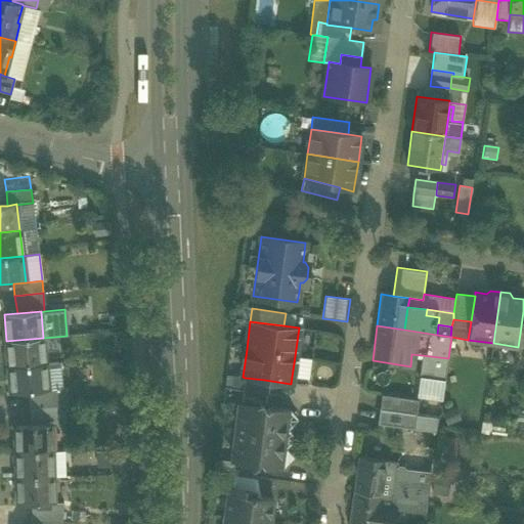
[(6,341),(8,366),(45,363),(43,338),(6,341)]
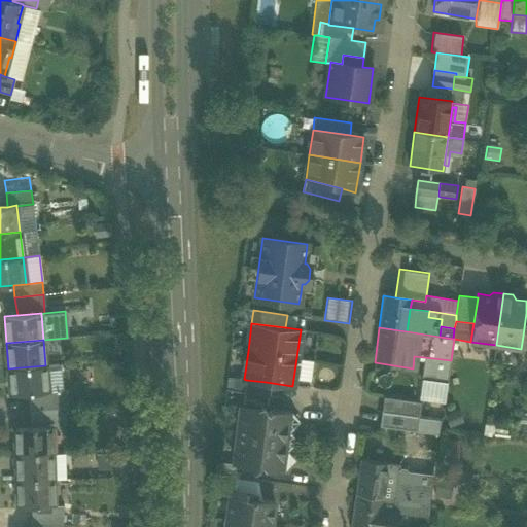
[(448,383),(451,360),(424,357),(421,379),(448,383)]
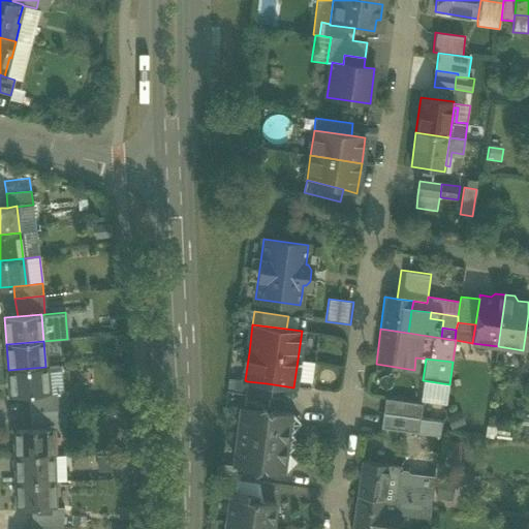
[(61,365),(45,367),(48,393),(63,392),(61,365)]
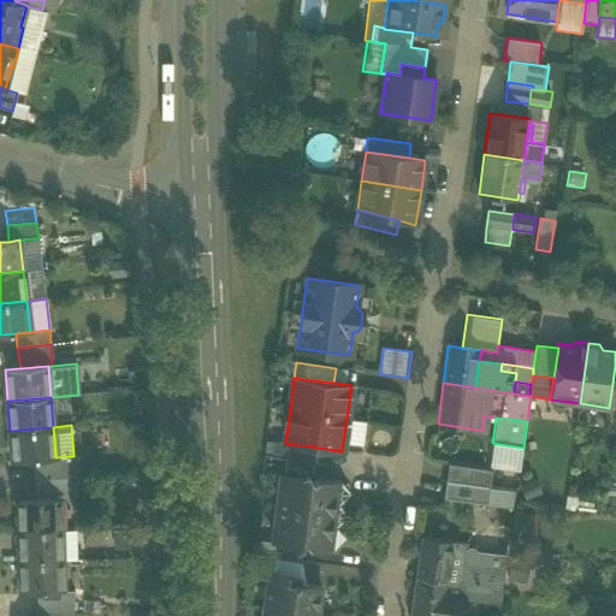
[(55,457),(53,427),(10,431),(12,462),(34,460),(55,458),(55,457)]
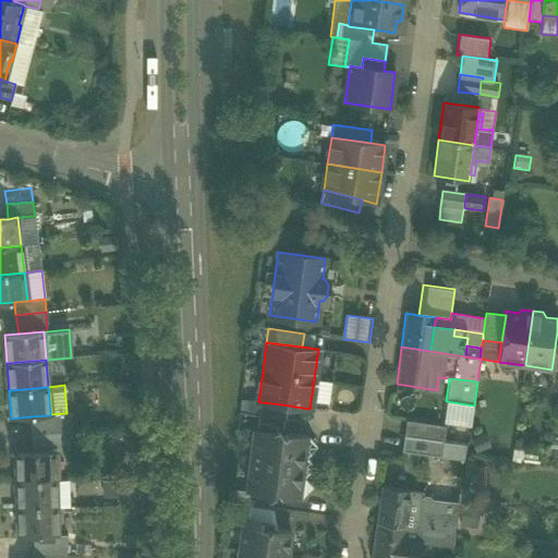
[(474,405),(446,401),(443,424),(471,427),(474,405)]
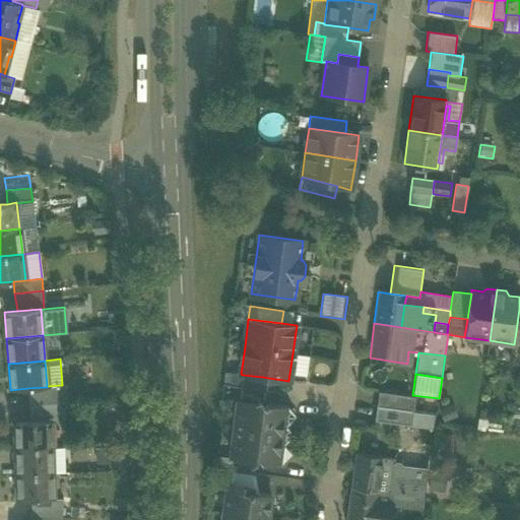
[(241,388),(264,391),(265,391),(267,381),(262,380),(262,377),(243,375),(241,388)]
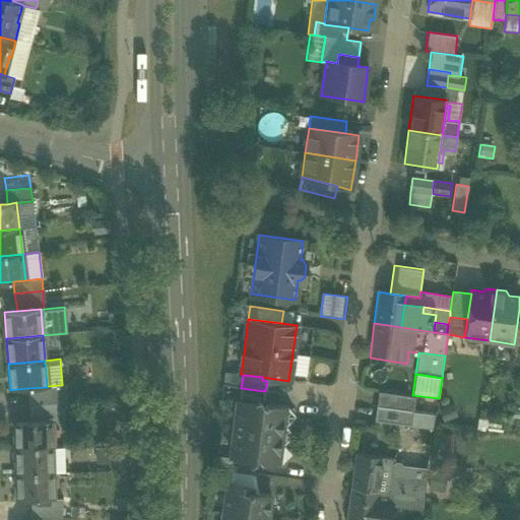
[(28,388),(29,404),(67,402),(66,385),(62,385),(47,386),(47,387),(28,388)]
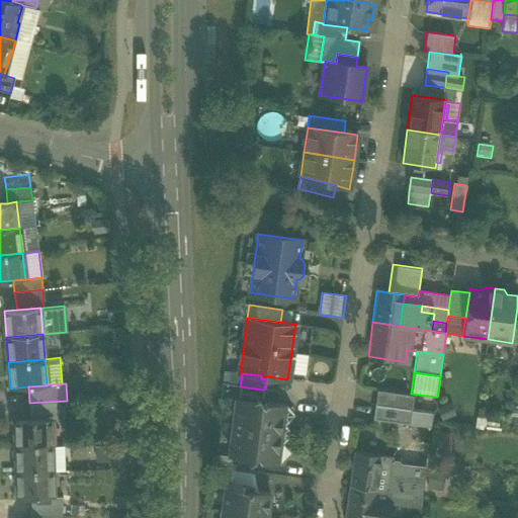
[(261,401),(263,390),(241,386),(239,398),(261,401)]
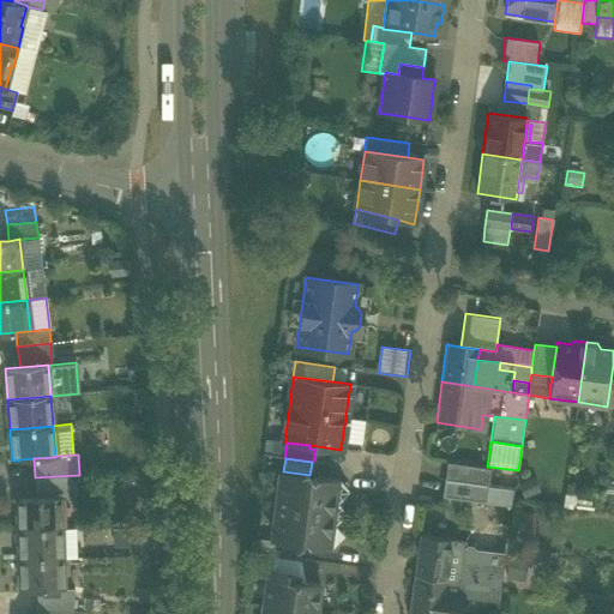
[(447,463),(445,481),(488,487),(489,469),(447,463)]
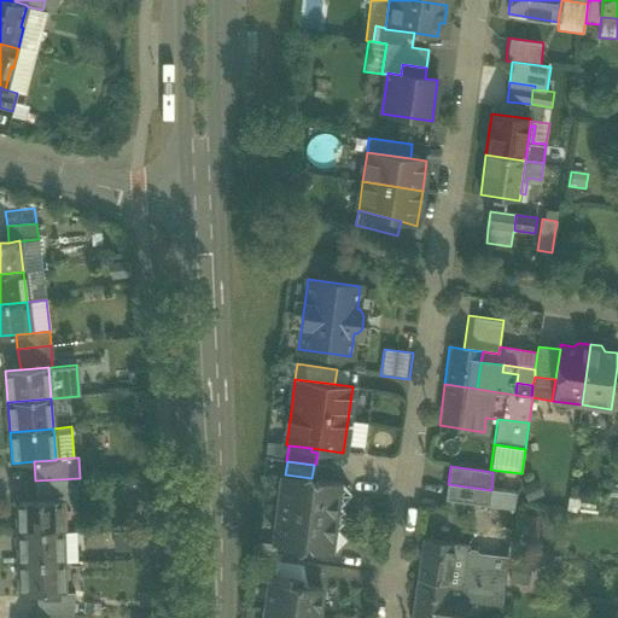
[(79,500),(80,478),(35,481),(35,501),(60,500),(79,500)]
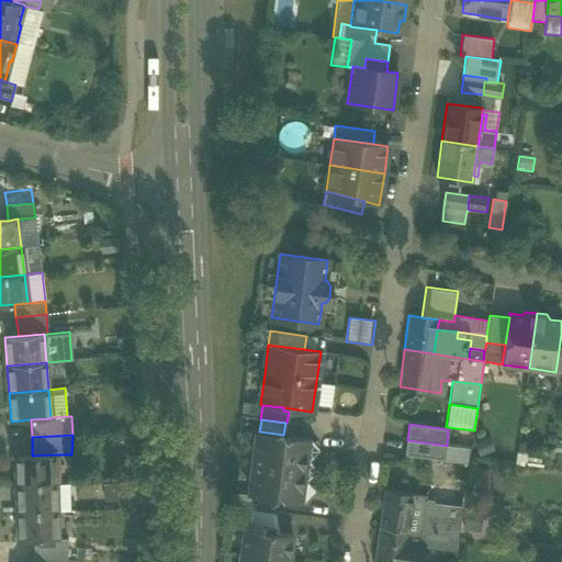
[(495,451),(489,436),(473,442),(480,458),(495,451)]
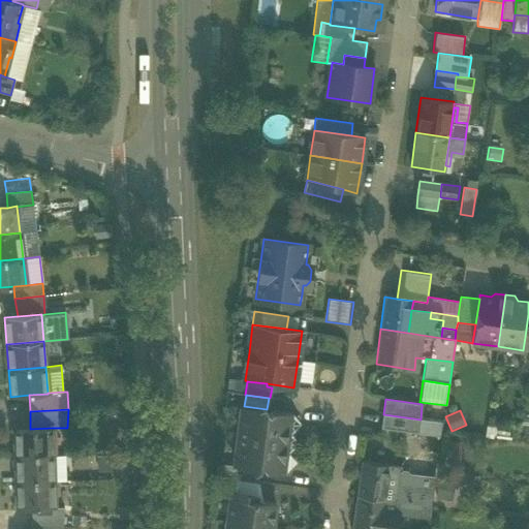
[(266,471),(285,473),(297,464),(288,453),(299,444),(290,434),(302,426),(292,413),(273,411),(269,414),(241,411),(235,463),(262,466),(266,471)]
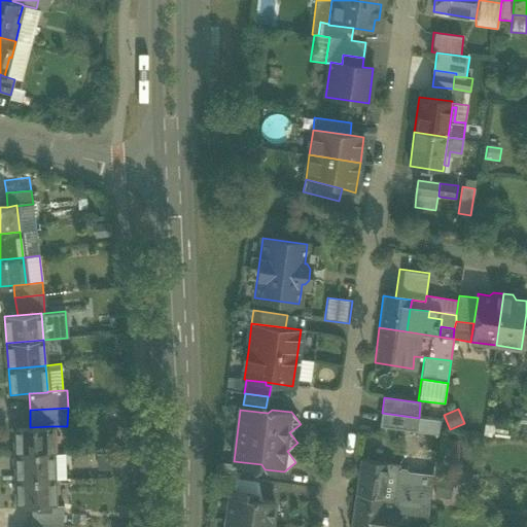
[(416,432),(419,418),(382,413),(380,427),(416,432)]
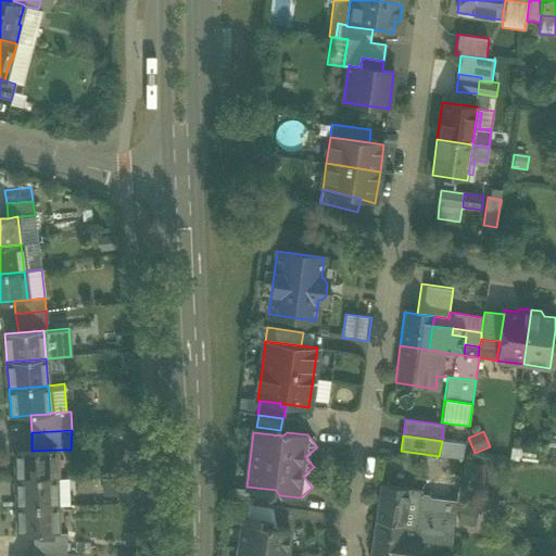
[(447,456),(460,459),(463,447),(449,445),(447,456)]
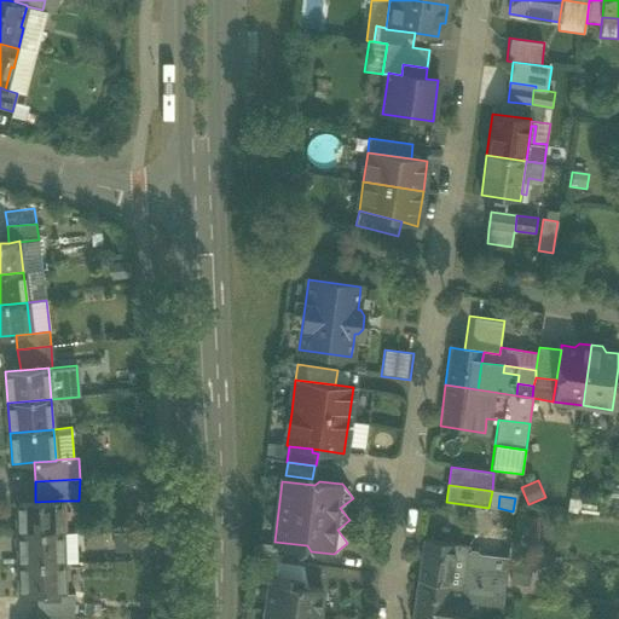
[(17,502),(18,533),(62,532),(61,501),(35,502),(17,502)]
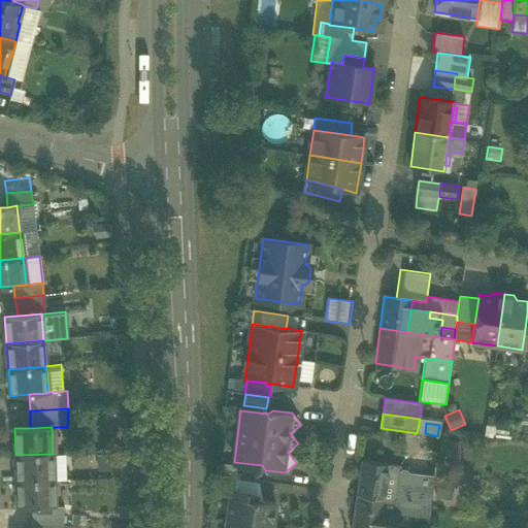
[(461,442),(447,440),(443,462),(458,464),(461,442)]
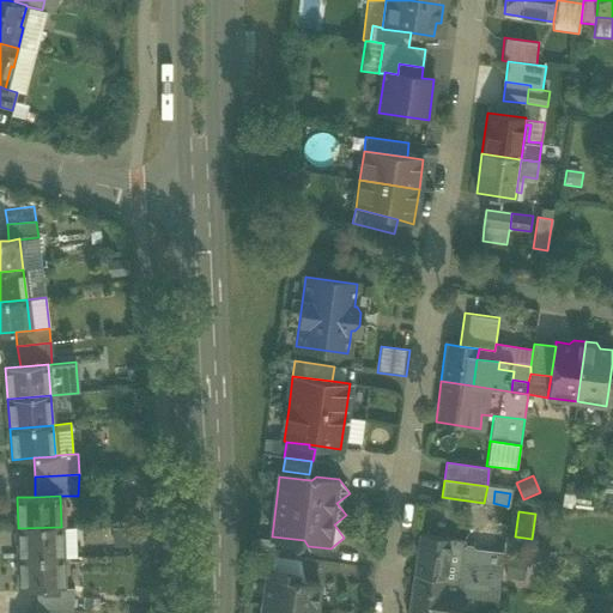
[(18,528),(19,558),(62,557),(61,527),(18,528)]
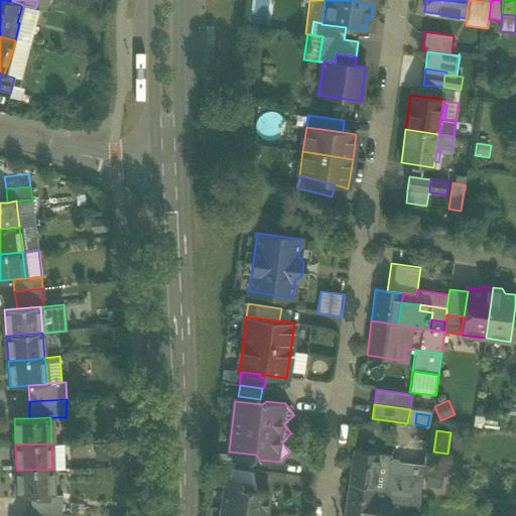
[(62,443),(51,443),(52,469),(62,469),(62,443)]
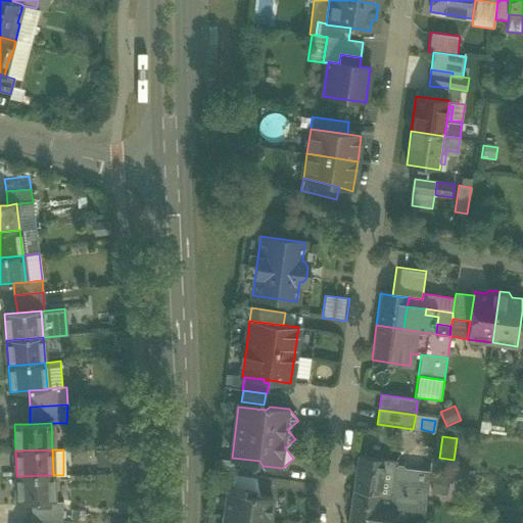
[(353,490),(386,494),(388,480),(382,480),(385,460),(358,457),(353,490)]
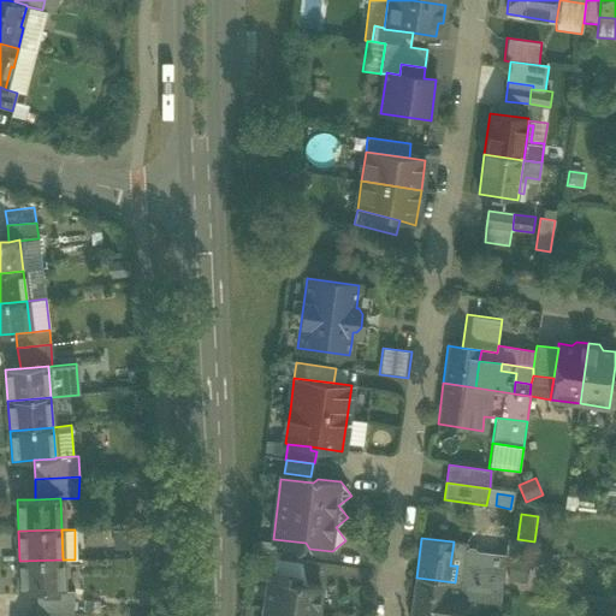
[(466,544),(454,542),(450,566),(457,566),(455,582),(467,585),(502,590),(507,557),(465,551),(466,544)]
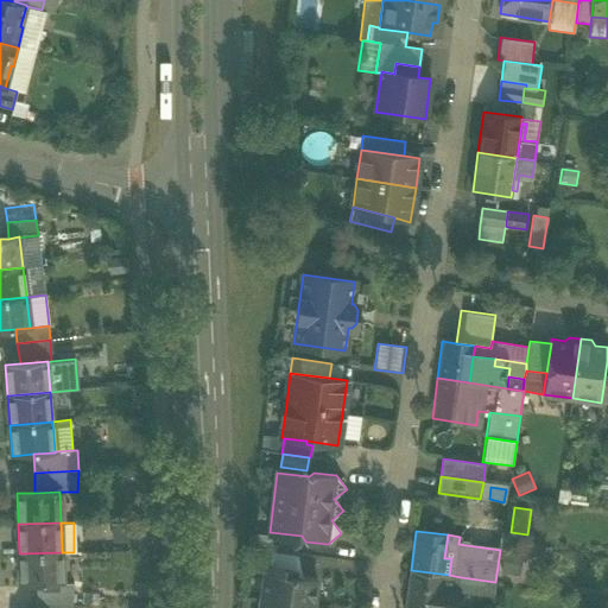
[(270,551),(271,551),(296,555),(298,542),(272,538),(270,551)]
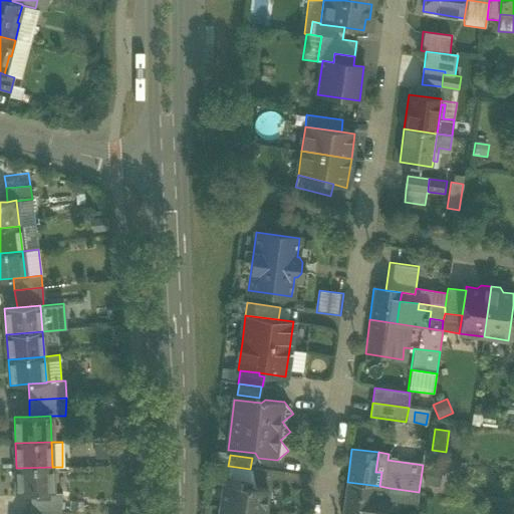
[(443,465),(426,463),(422,483),(439,486),(443,465)]
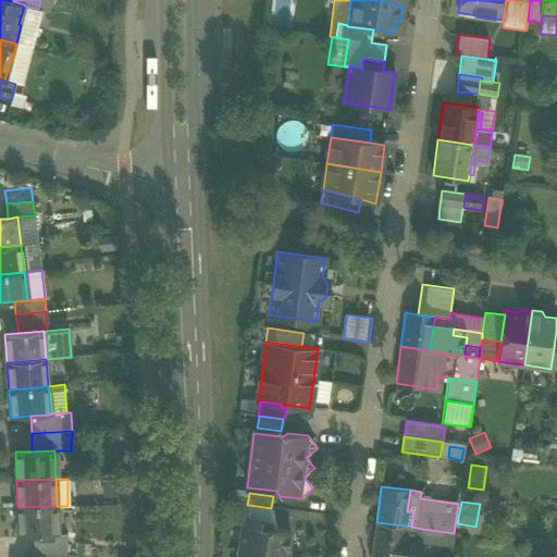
[(272,508),(271,508),(248,505),(246,518),(270,521),(269,527),(276,528),(272,508)]
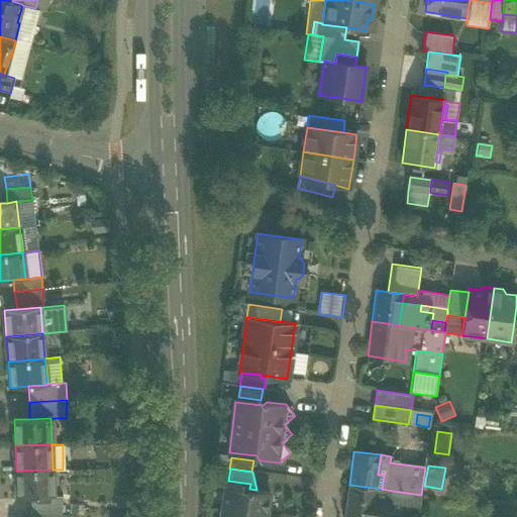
[(54,496),(53,470),(16,471),(16,497),(31,497),(54,496)]
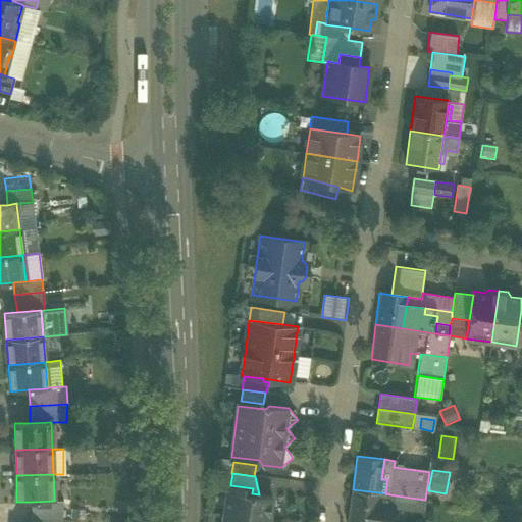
[(224,515),(268,521),(272,497),(259,494),(252,493),(253,488),(230,485),(228,484),(224,515)]
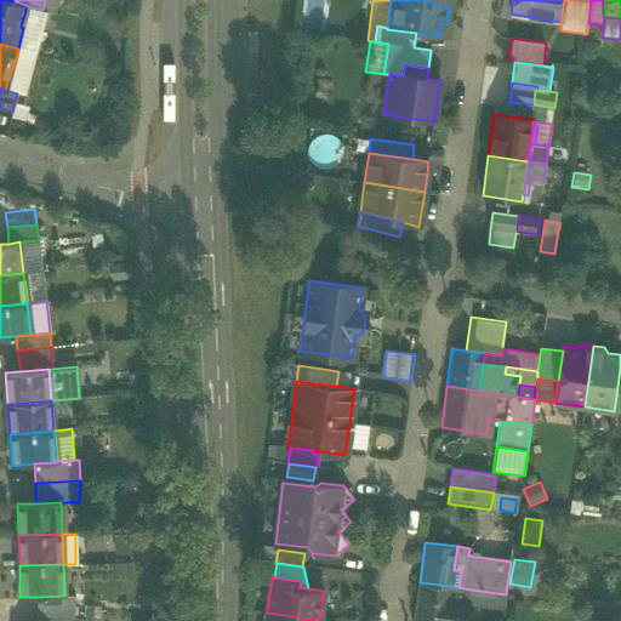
[(466,620),(468,603),(471,590),(459,587),(420,582),(419,582),(412,620),(466,620)]
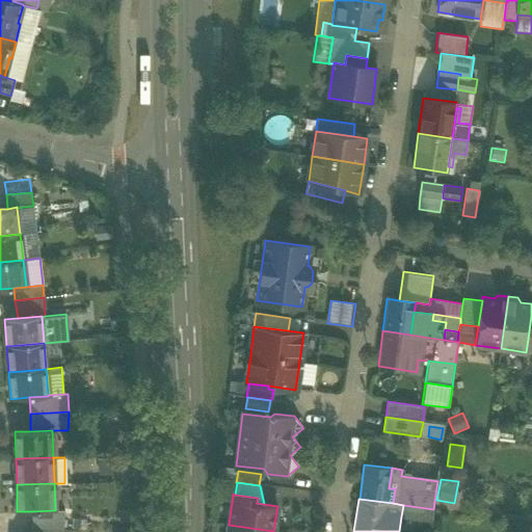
[(401,516),(431,522),(433,509),(403,505),(401,516)]
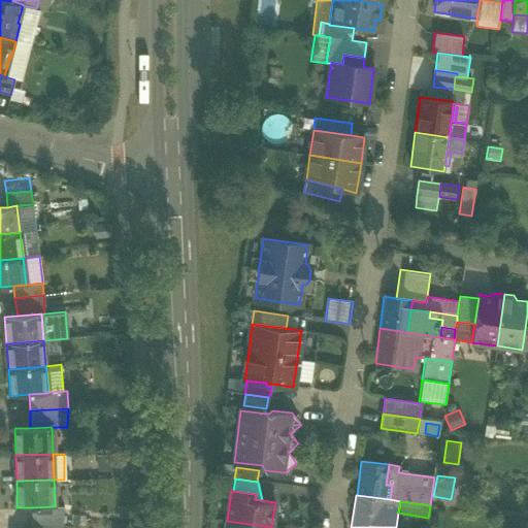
[(32,507),(30,525),(62,526),(64,506),(55,506),(32,507)]
